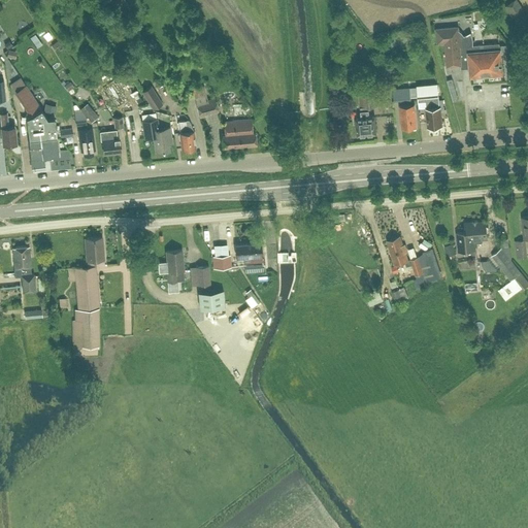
[(121,0),(117,0),(112,3),(120,14),(128,9),(121,0)]
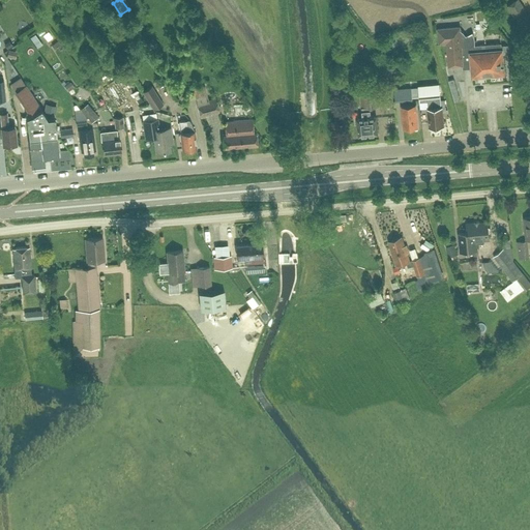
[(446,41),(448,65),(462,64),(463,65),(471,64),(472,76),(503,72),(502,51),(501,45),(501,42),(474,45),(474,39),(473,34),(472,31),(466,35),(463,32),(460,29),(460,26),(437,28),(438,42),(446,41)]
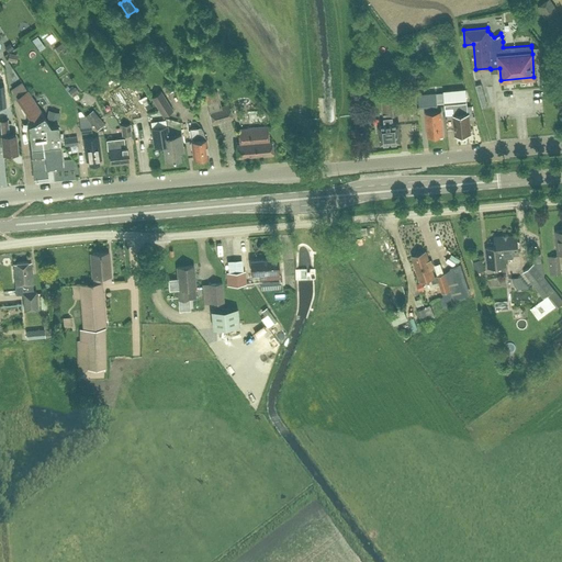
[(8,52),(13,47),(9,43),(3,46),(8,52)]
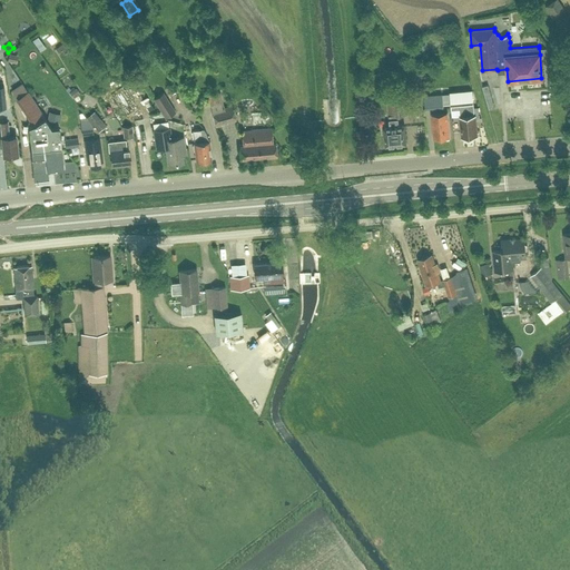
[(115,87),(121,80),(117,76),(110,82),(115,87)]
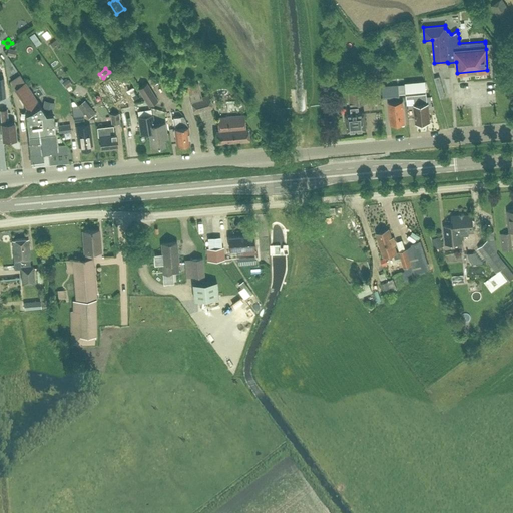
[(439,76),(435,77),(440,98),(445,96),(439,76)]
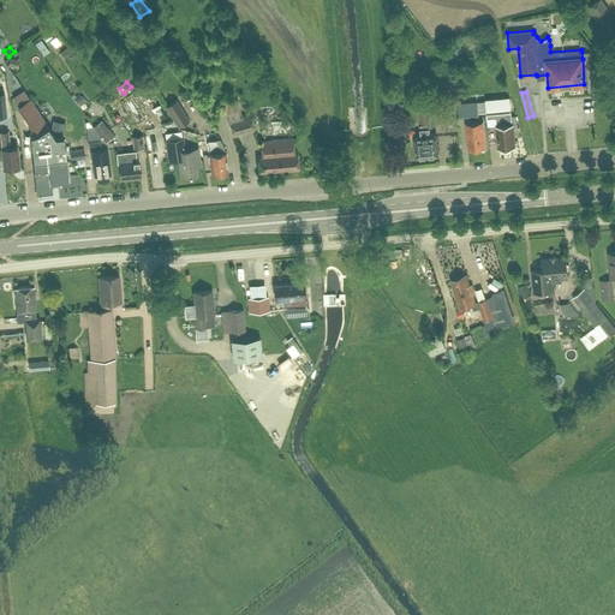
[(75,100),(83,111),(87,108),(88,105),(84,101),(85,100),(81,94),(75,100)]
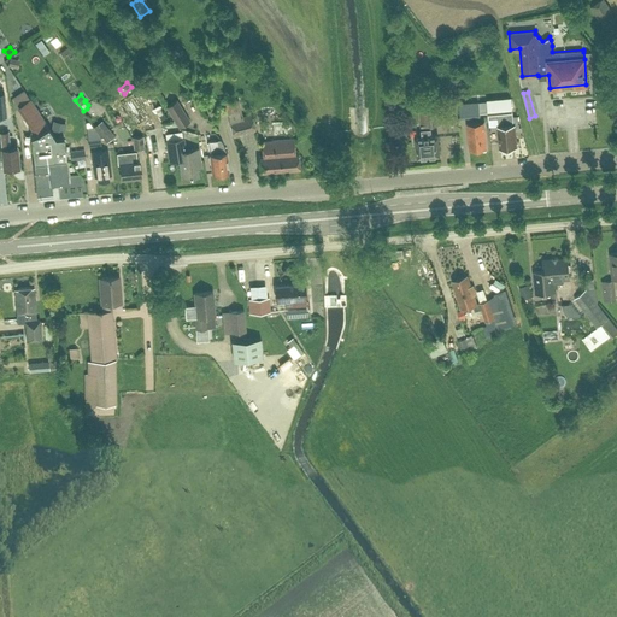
[(506,148),(507,147),(516,146),(513,123),(512,124),(510,97),(487,99),(489,115),(497,113),(500,147),(501,147),(504,148),(506,148)]
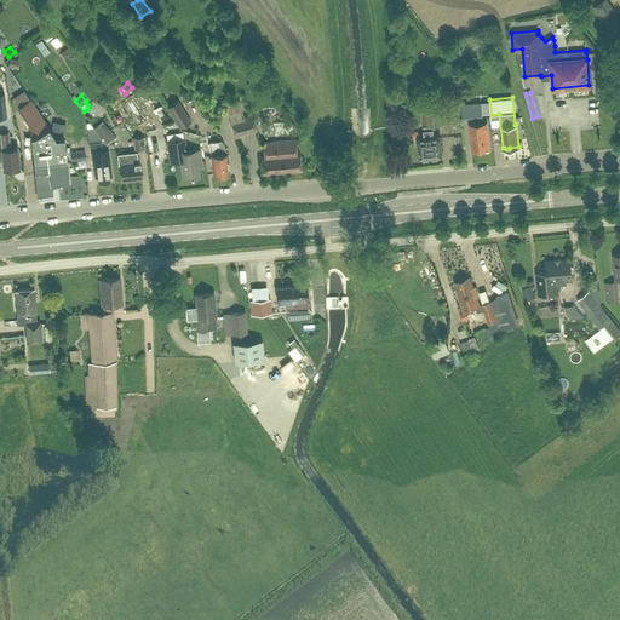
[(55,138),(34,105),(29,99),(17,107),(39,141),(30,142),(35,173),(34,173),(35,187),(36,196),(52,195),(51,185),(69,183),(64,137),(55,138)]
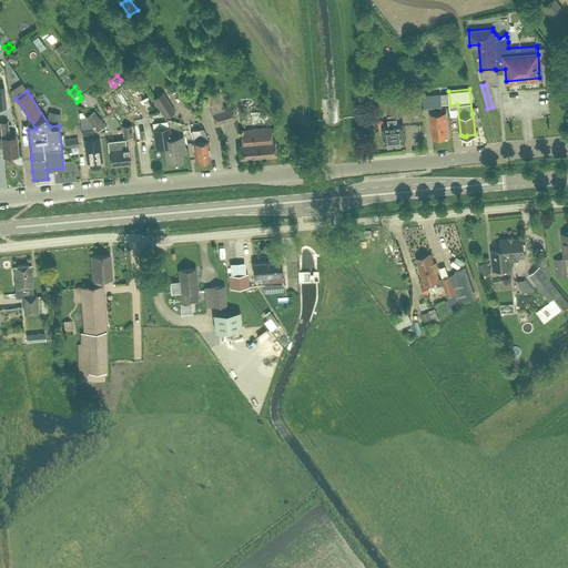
[(152,97),(164,117),(174,111),(161,91),(152,97)]
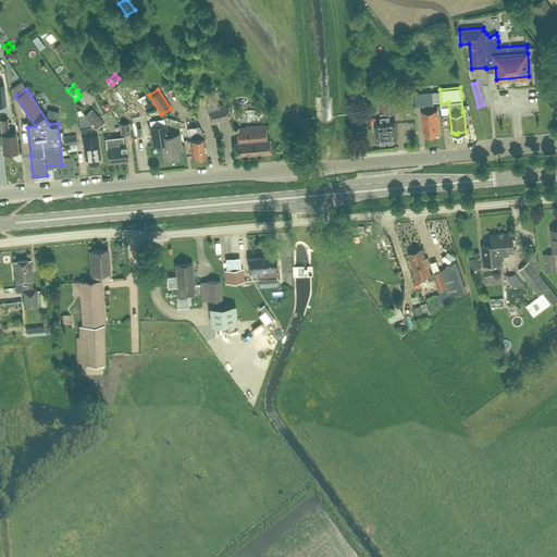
[(388,112),(399,111),(397,89),(378,91),(381,123),(375,123),(376,140),(396,138),(395,122),(390,122),(388,112)]
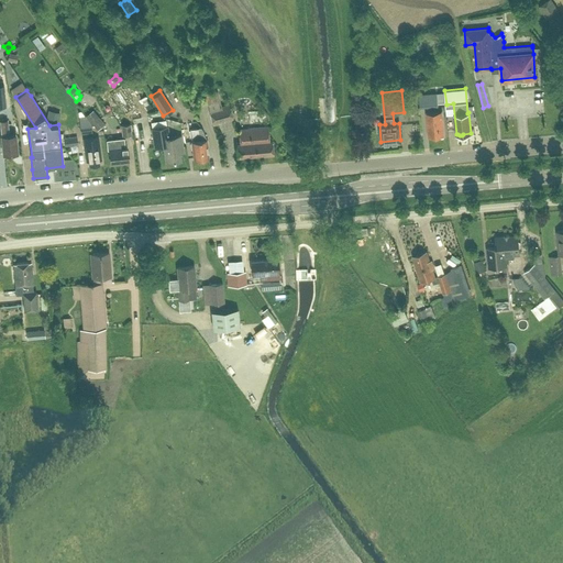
[(420,108),(438,106),(437,91),(418,94),(420,108)]
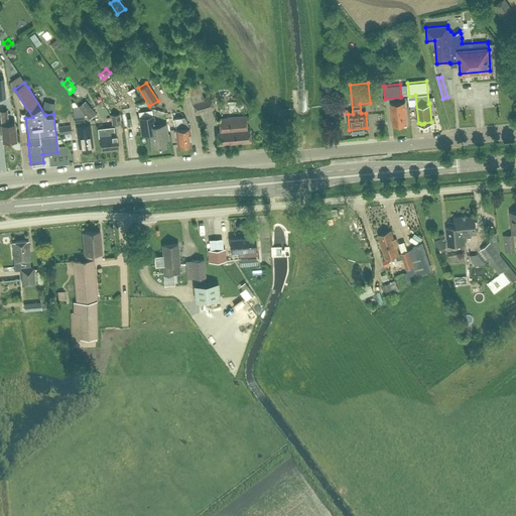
[(191,100),(195,113),(213,109),(210,96),(203,98),(199,86),(188,89),(191,100)]
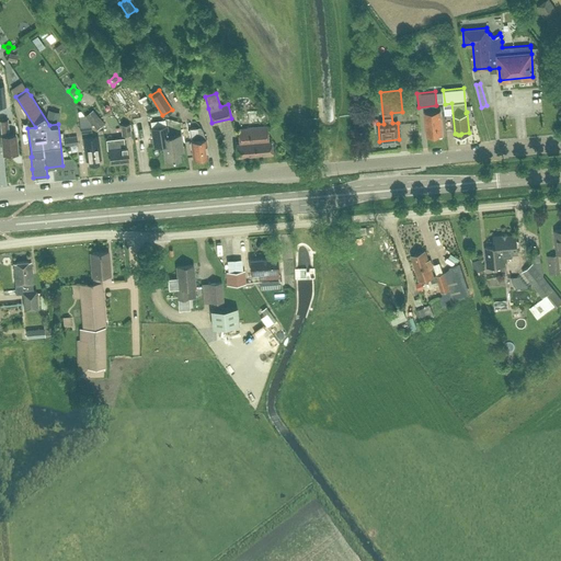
[(424,112),(426,136),(434,136),(435,137),(442,136),(442,135),(443,135),(441,110),(424,112)]
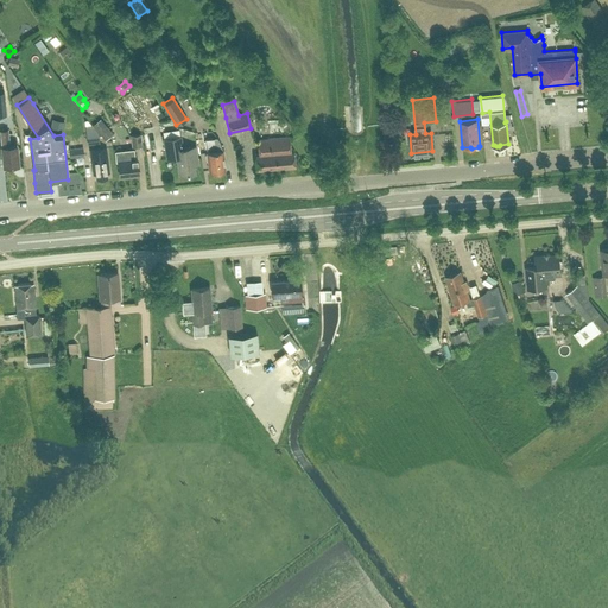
[(106,126),(97,132),(105,139),(112,133),(106,126)]
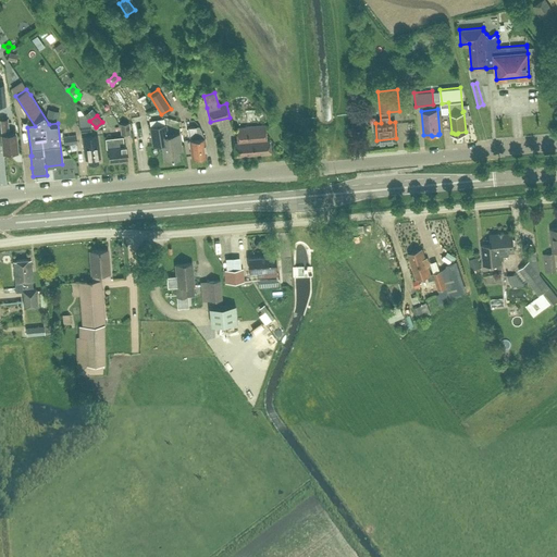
[(2,152),(16,151),(14,133),(8,133),(7,119),(0,119),(0,121),(1,134),(2,152)]
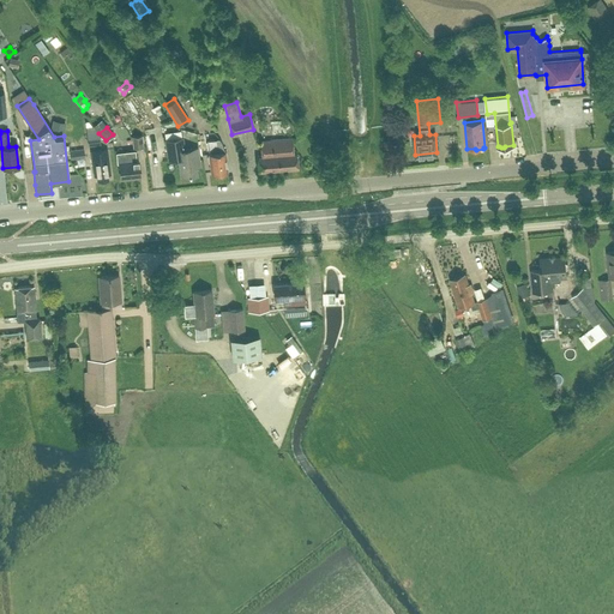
[(88,146),(100,144),(98,134),(96,131),(90,131),(90,136),(86,137),(88,146)]
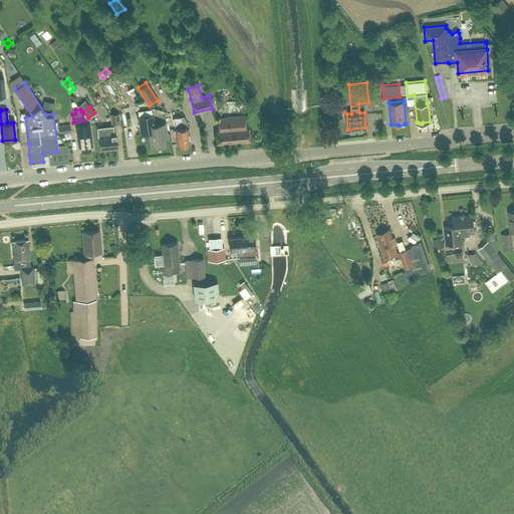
[(110,123),(119,122),(118,112),(109,113),(110,123)]
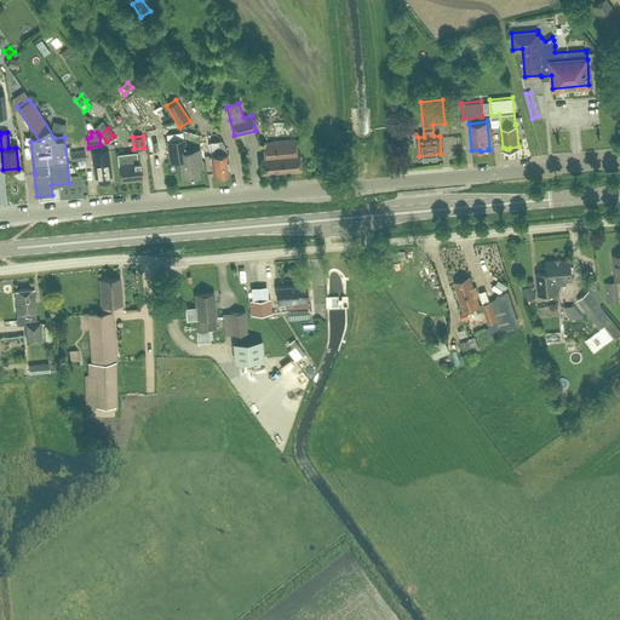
[(170,161),(179,160),(182,178),(197,176),(196,168),(201,167),(199,148),(185,150),(183,139),(166,142),(170,161)]
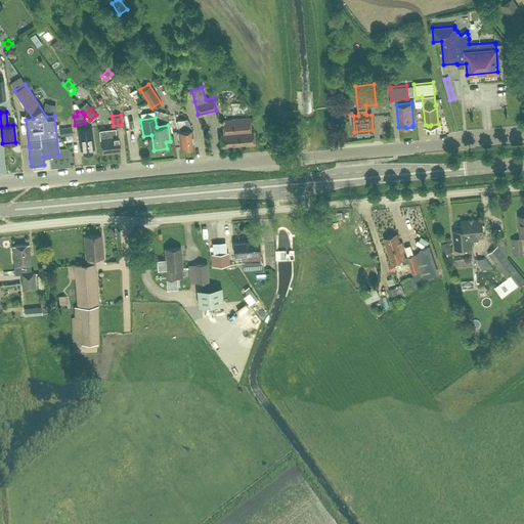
[(186,118),(176,120),(178,130),(177,130),(178,132),(176,133),(177,138),(178,138),(180,147),(193,145),(192,136),(193,135),(192,128),(191,129),(188,121),(186,118)]
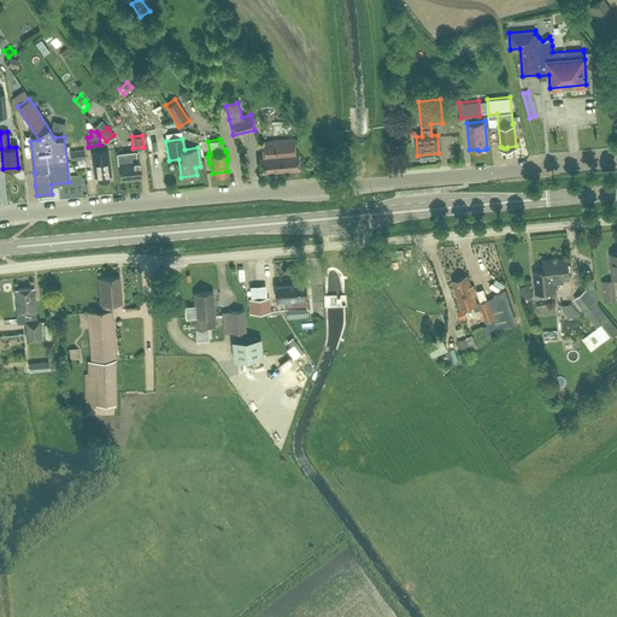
[(263,157),(258,158),(259,171),(281,169),(299,168),(298,153),(294,154),(293,139),(277,140),(260,141),(263,157)]
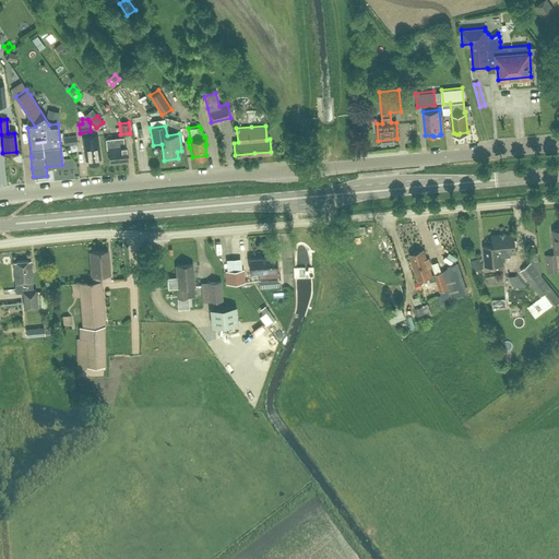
[(63,144),(76,142),(75,134),(62,137),(63,144)]
